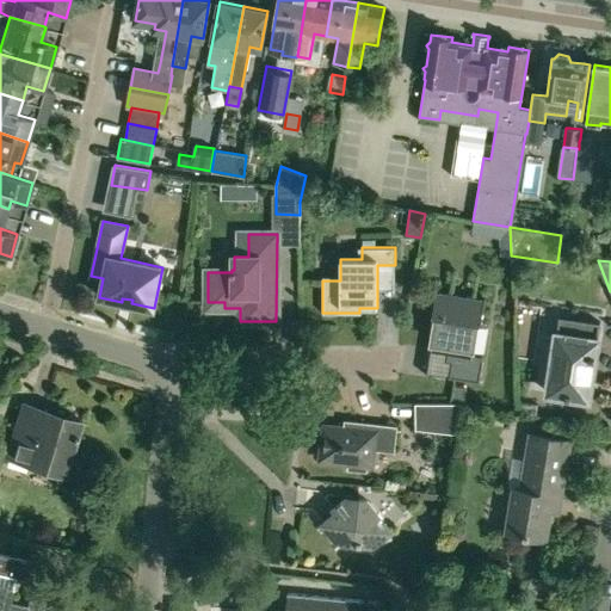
[(485,300),(436,292),(432,315),(436,315),(431,350),(448,352),(446,360),(451,362),(449,377),(480,382),(483,357),(473,355),(477,322),(481,322),(485,300)]
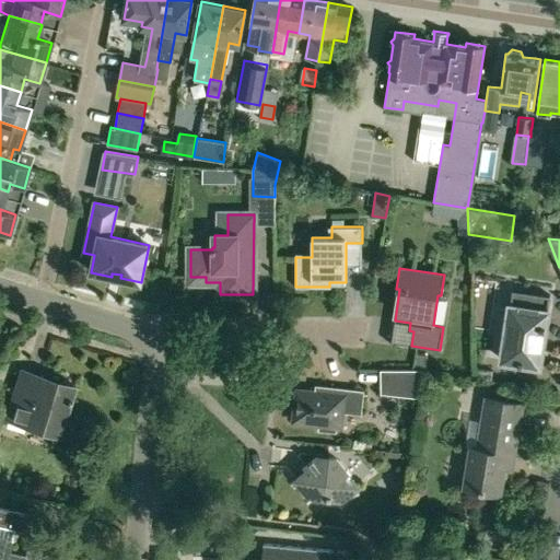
[(510,305),(502,360),(539,365),(550,295),(532,292),(528,307),(510,305)]
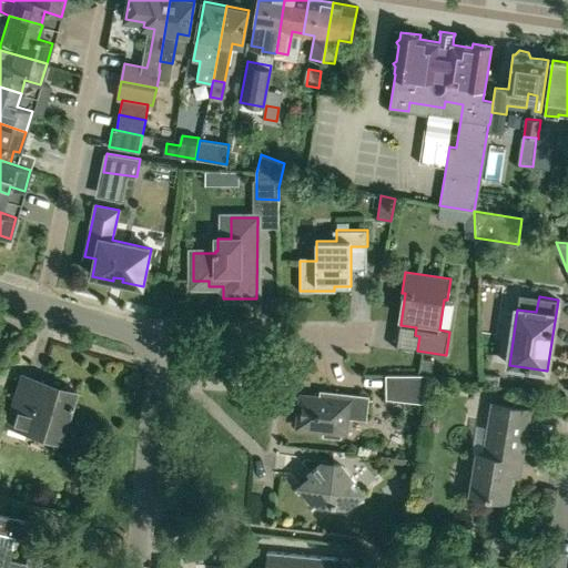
[(424,398),(428,374),(391,374),(391,395),(424,398)]
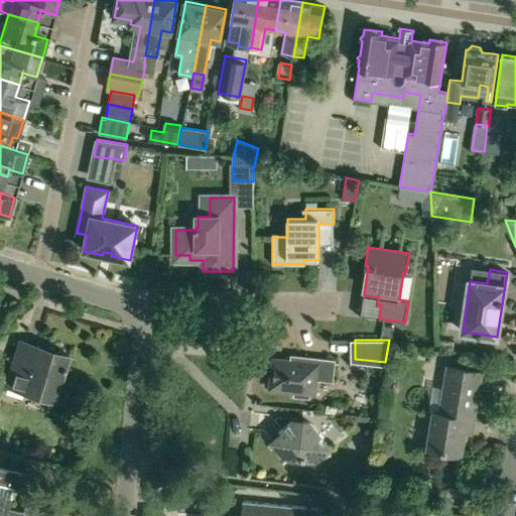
[(65,365),(62,365),(67,353),(37,345),(32,359),(17,355),(7,388),(51,401),(61,370),(63,370),(65,365)]
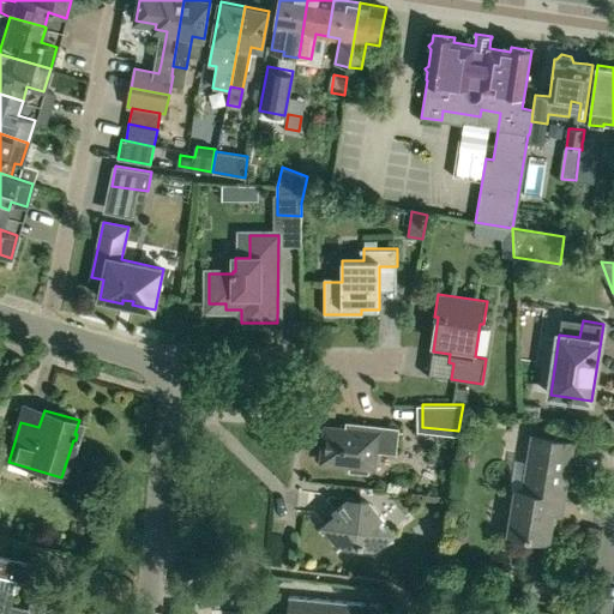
[(396,453),(398,428),(357,423),(356,431),(325,427),(321,462),(350,465),(349,471),(368,474),(371,450),(396,453)]
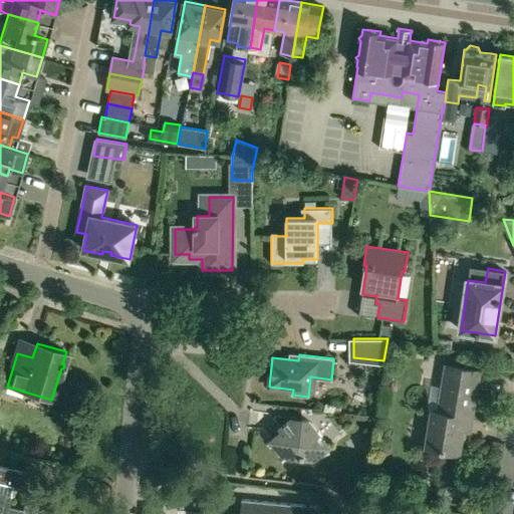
[(438,412),(432,411),(426,447),(460,453),(466,417),(472,418),(480,370),(446,364),(442,386),(438,412)]
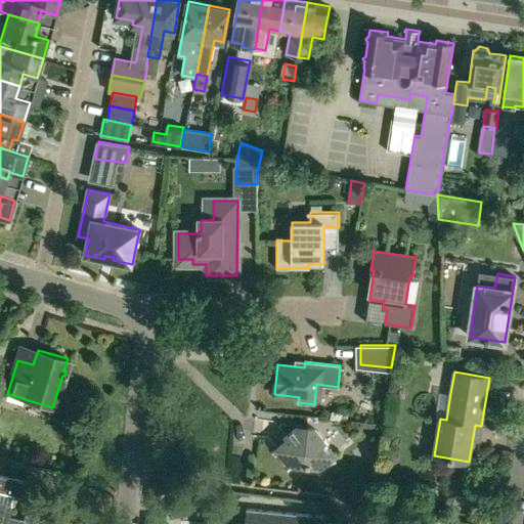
[(336,454),(315,429),(297,427),(286,435),(289,439),(276,448),(289,463),(320,467),(336,454)]
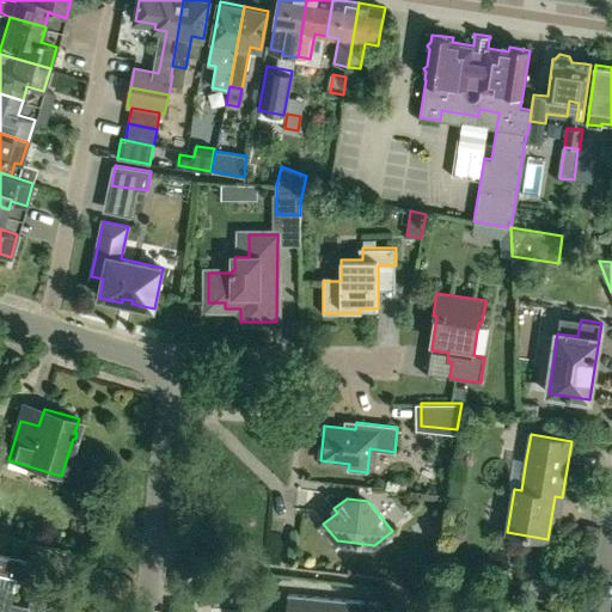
[(48,603),(56,568),(0,554),(0,611),(41,611),(43,601),(48,603)]
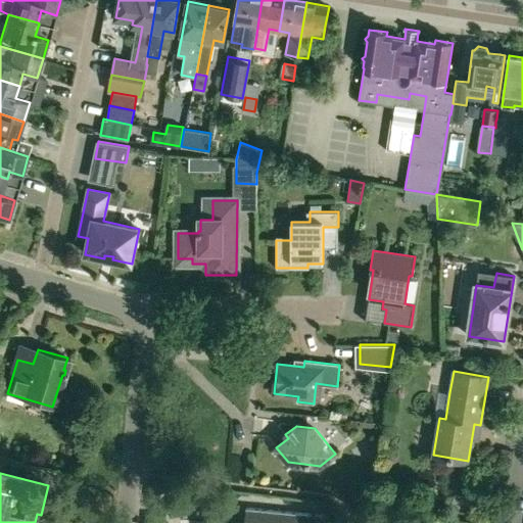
[(328,522),(329,515),(246,507),(244,522),(233,522),(202,520),(201,522),(328,522)]
